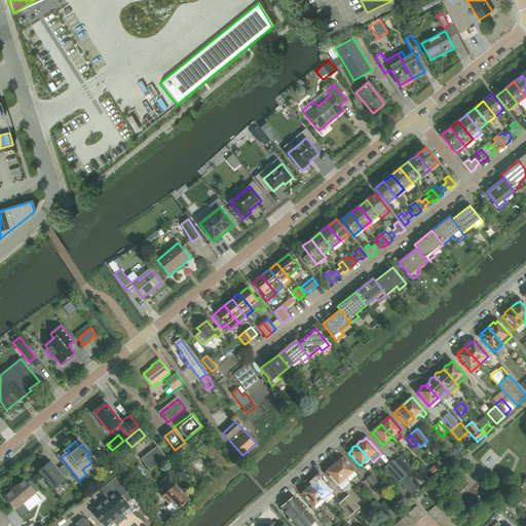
[(142,459),(150,471),(166,457),(157,446),(142,459)]
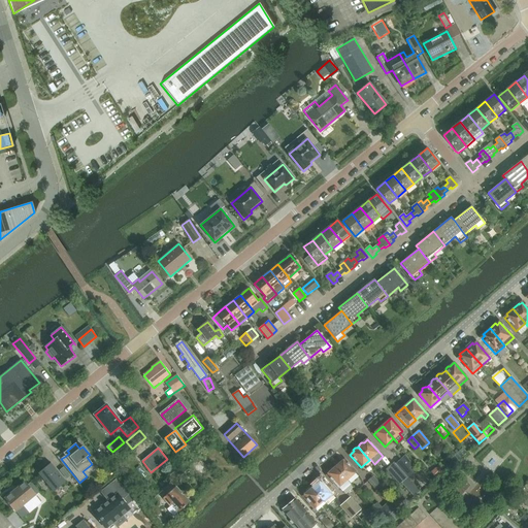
[(460,458),(456,454),(449,461),(453,466),(460,458)]
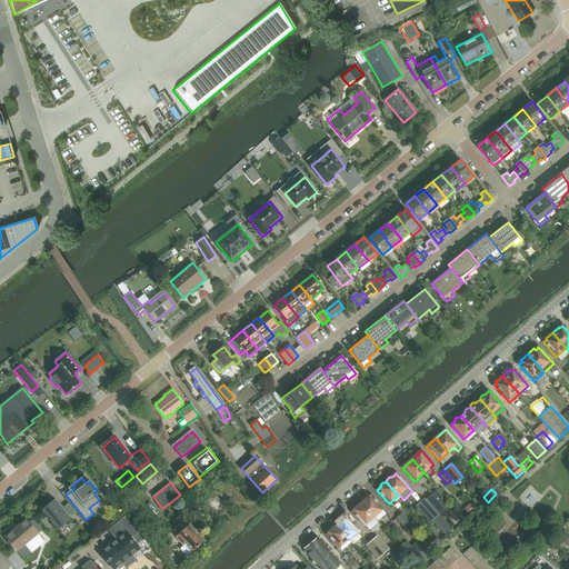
[(426,501),(439,516),(445,511),(440,507),(447,501),(437,491),(431,496),(426,501)]
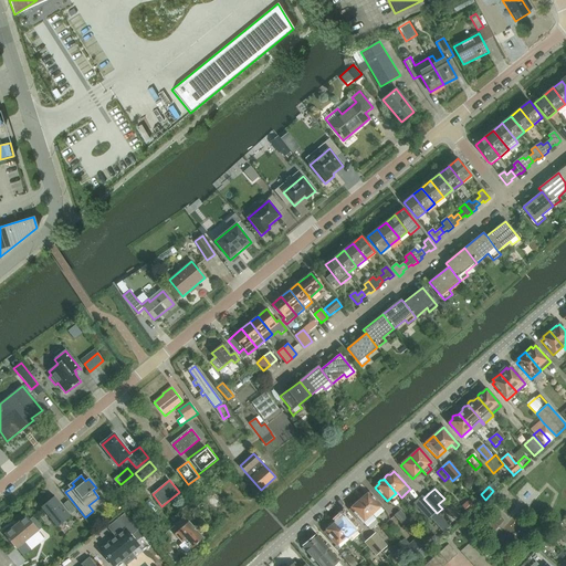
[(360,500),(359,501),(371,514),(381,506),(369,492),(365,495),(363,495),(360,498),(360,500)]
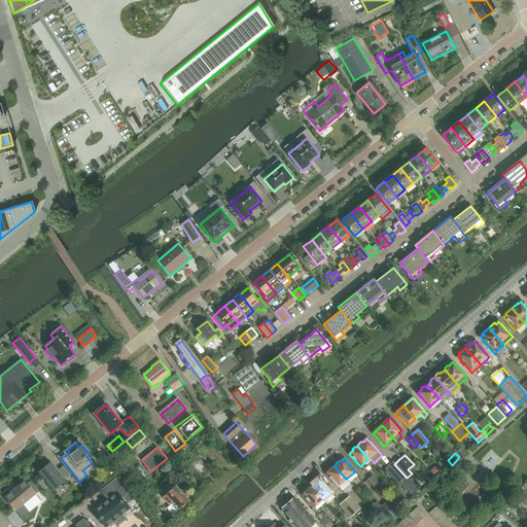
[(50,462),(38,472),(54,492),(66,482),(50,462)]
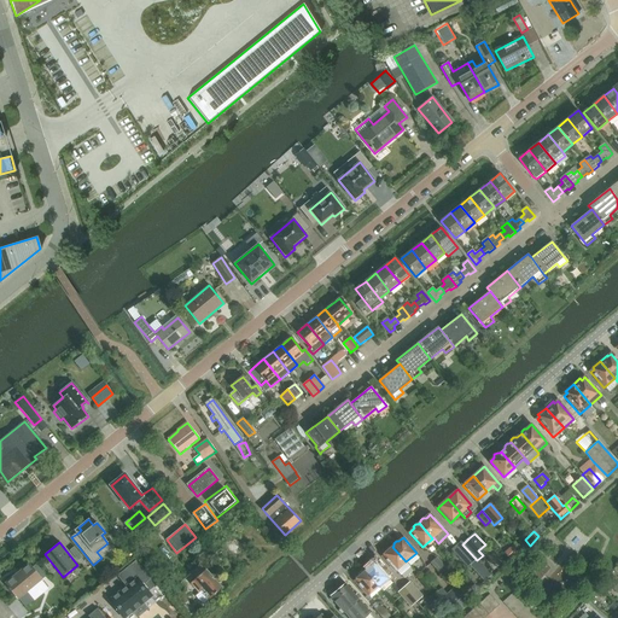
[(477,560),(462,544),(460,543),(452,552),(467,569),(470,566),(484,582),(490,577),(477,561),(477,560)]
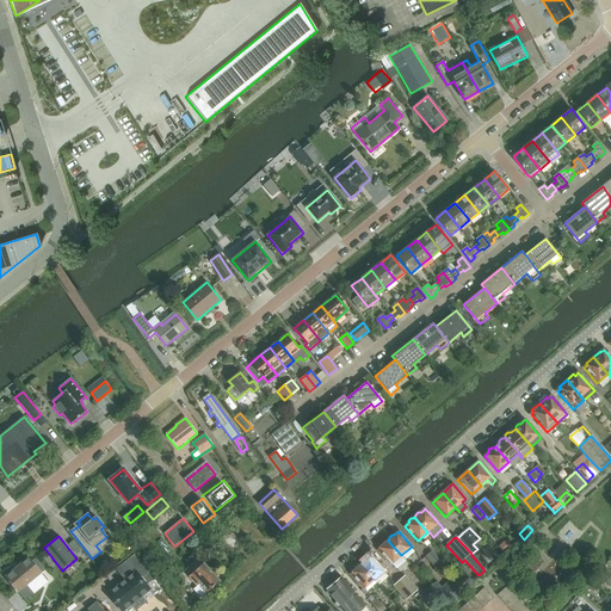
[(75,539),(69,544),(76,554),(82,549),(75,539)]
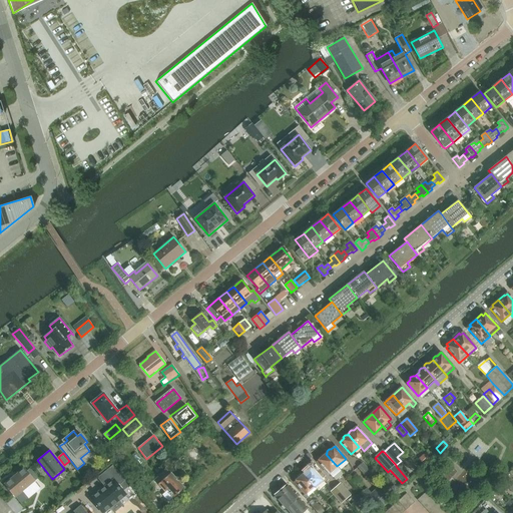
[(337,466),(326,454),(323,454),(321,456),(321,458),(317,462),(328,474),(337,466)]
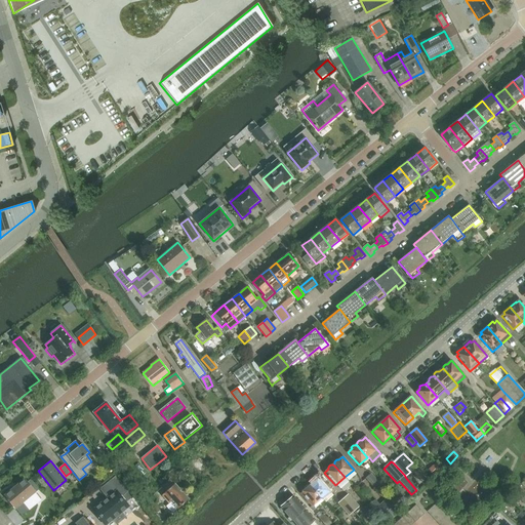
[(375,489),(375,488),(380,484),(371,474),(366,479),(375,489)]
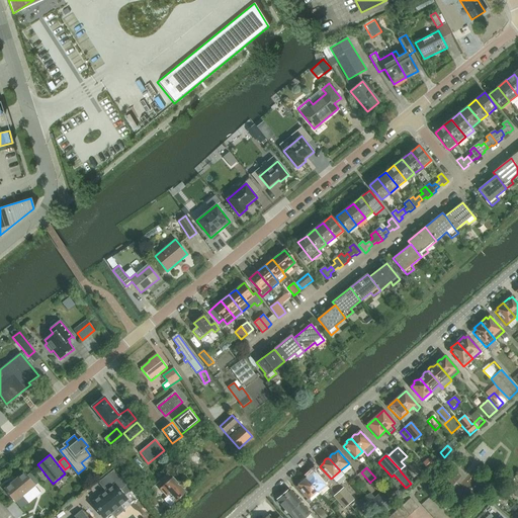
[(459,483),(458,484),(473,491),(480,479),(457,468),(452,480),(459,483)]
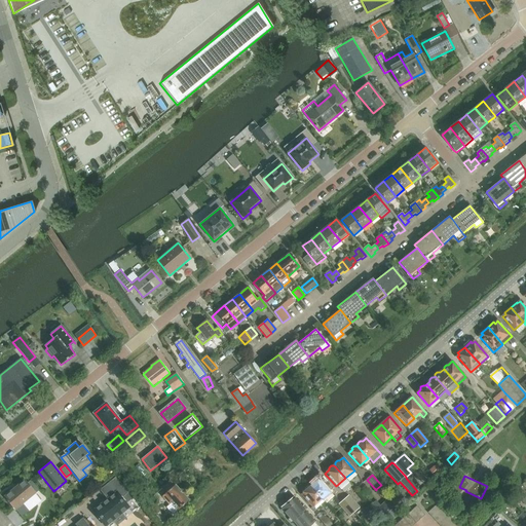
[(133,498),(116,478),(107,485),(114,494),(92,511),(105,525),(107,525),(129,508),(126,503),(133,498)]
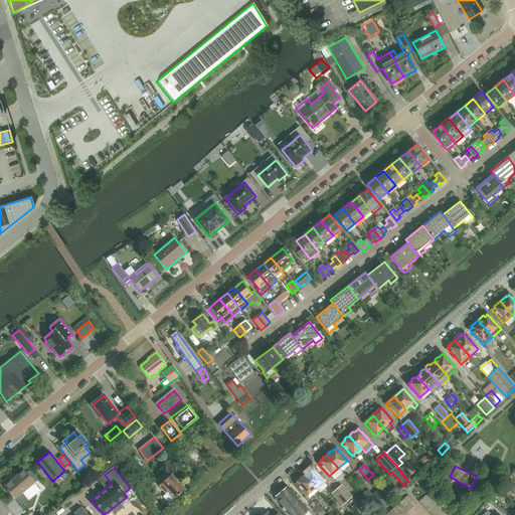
[(304,476),(315,488),(324,480),(314,469),(313,470),(312,470),(309,472),(307,472),(305,474),(305,475),(304,476)]
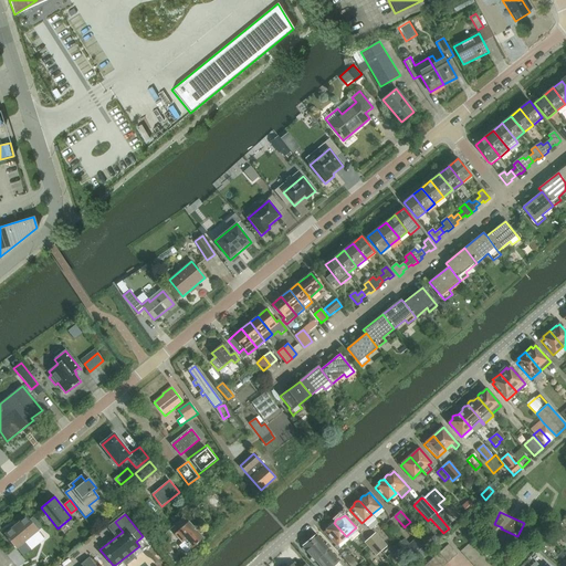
[(27,517),(6,535),(8,538),(7,538),(9,541),(10,540),(23,557),(31,551),(24,542),(38,531),(38,532),(42,527),(33,516),(29,521),(27,517)]
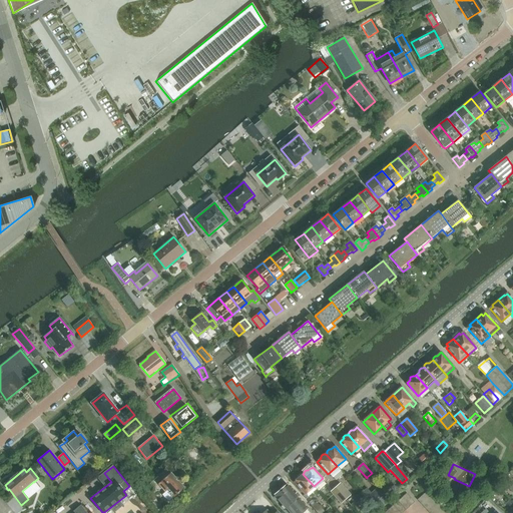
[(167,490),(174,497),(184,488),(171,473),(170,474),(165,469),(158,476),(162,480),(158,484),(165,492),(167,490)]
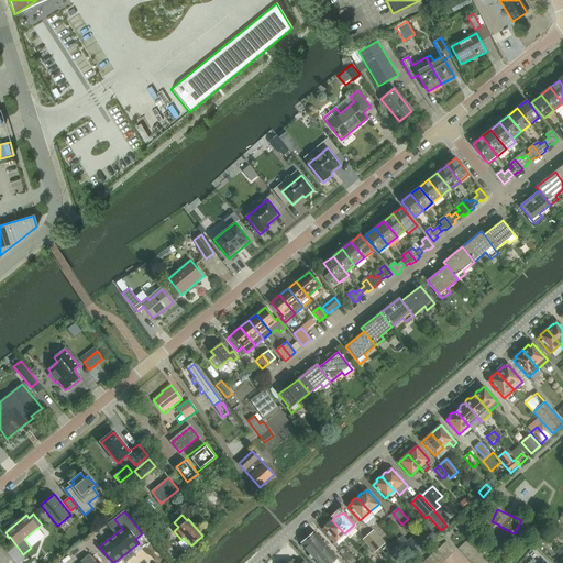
[(344,533),(332,520),(331,521),(330,521),(328,523),(328,525),(323,529),(334,542),(344,533)]
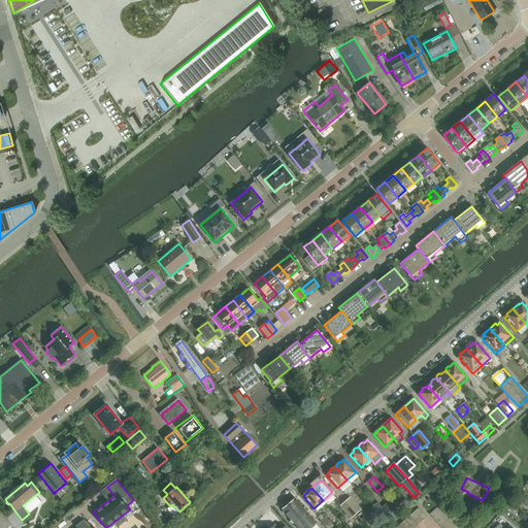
[(345,502),(357,514),(361,509),(350,498),(345,502)]
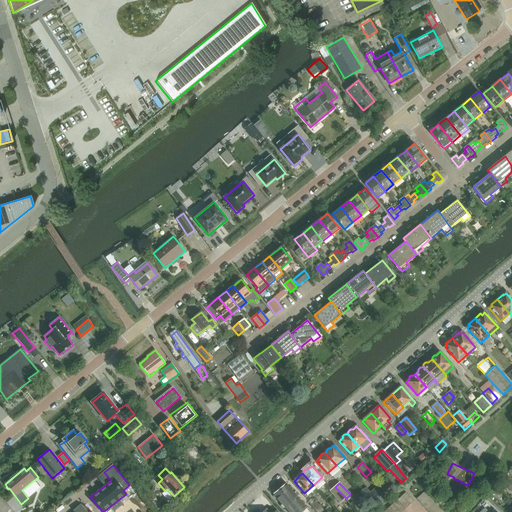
[(280,489),(299,511),(301,511),(307,508),(286,484),(280,489)]
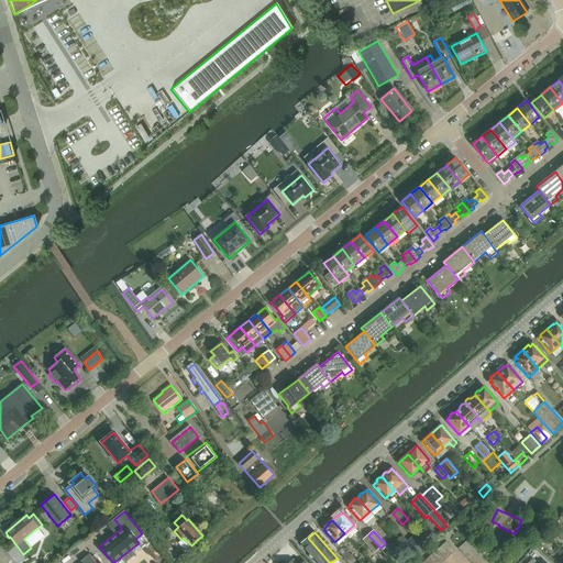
[(381,548),(368,536),(367,537),(362,540),(374,553),(381,548)]
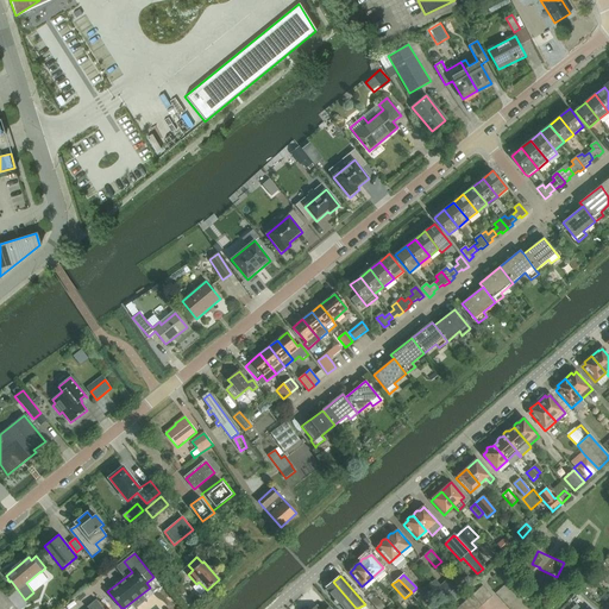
[(356,608),(333,582),(326,588),(343,608),(356,608)]
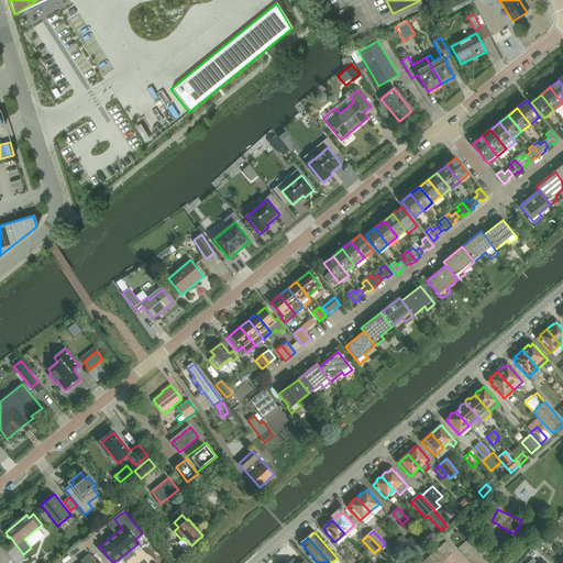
[(404,549),(412,560),(426,548),(416,538),(404,549)]
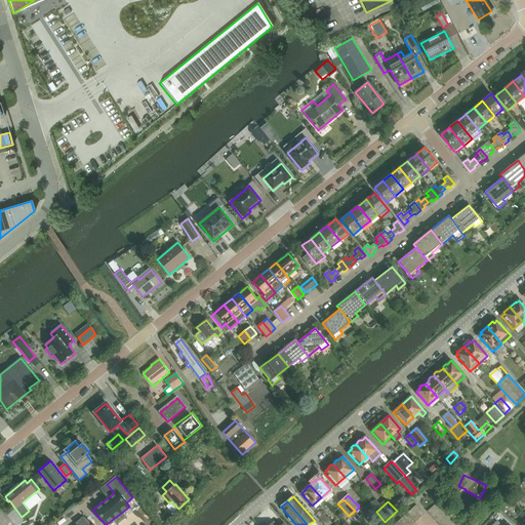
[(432,517),(440,509),(436,503),(428,512),(432,517)]
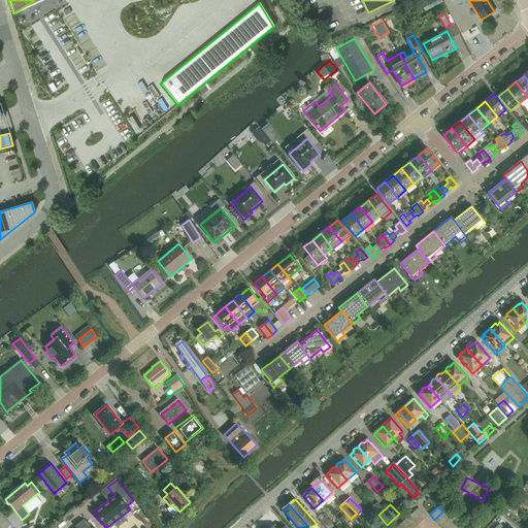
[(414,513),(422,522),(427,518),(419,508),(414,513)]
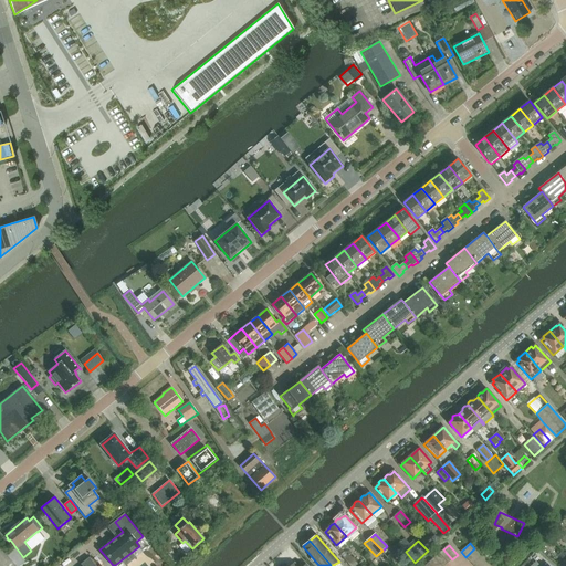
[(474,548),(465,557),(470,562),(479,553),(474,548)]
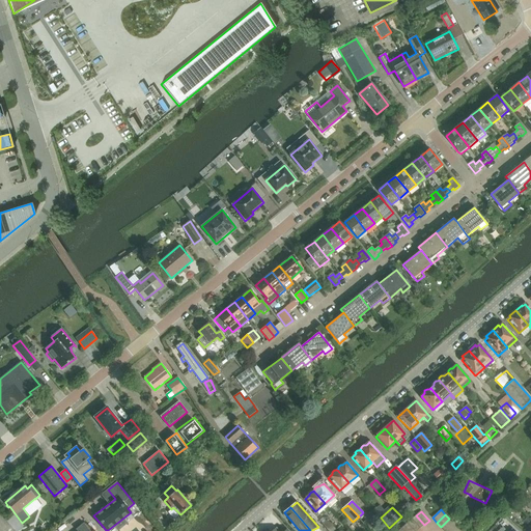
[(412,520),(420,529),(424,525),(416,515),(412,520)]
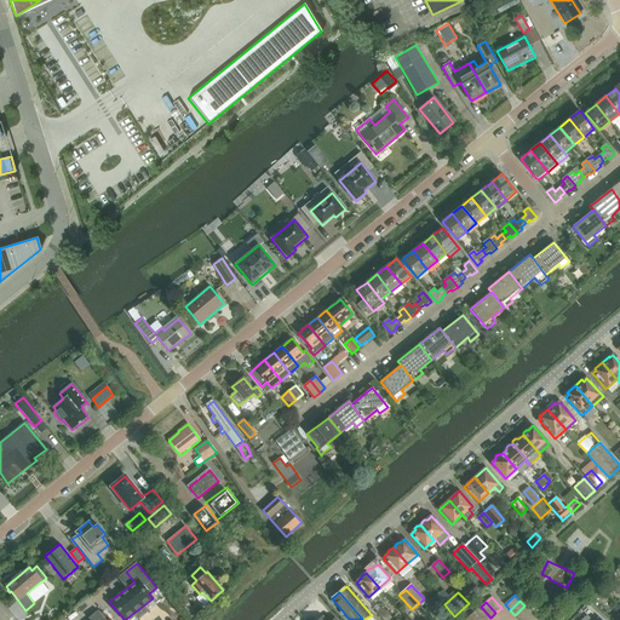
[(524,606),(515,615),(518,619),(521,619),(530,612),(524,606)]
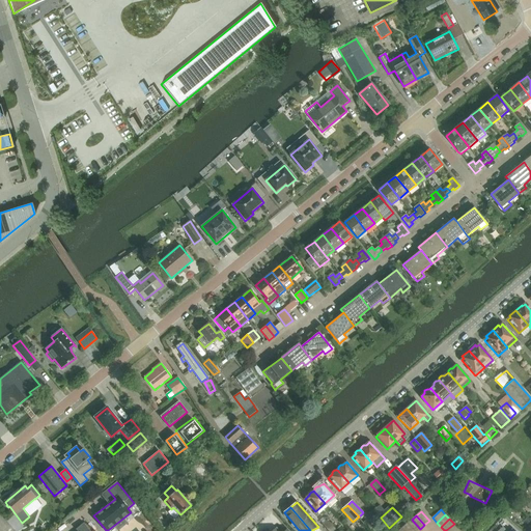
[(323,524),(329,530),(328,530),(334,530),(336,530),(327,520),(323,524)]
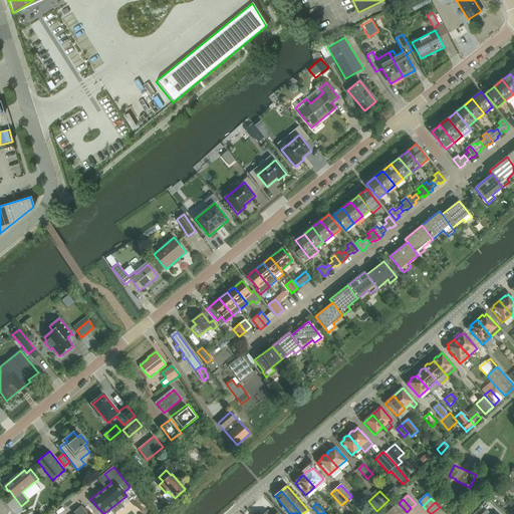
[(394,507),(400,513),(404,513),(407,512),(399,503),(394,507)]
